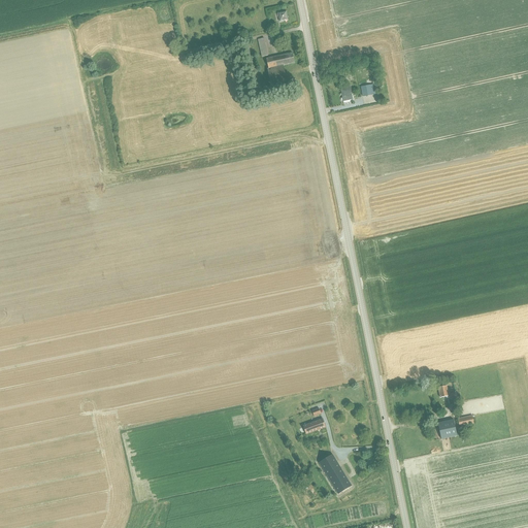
[(279,22),(288,21),(286,11),(277,13),(279,22)]
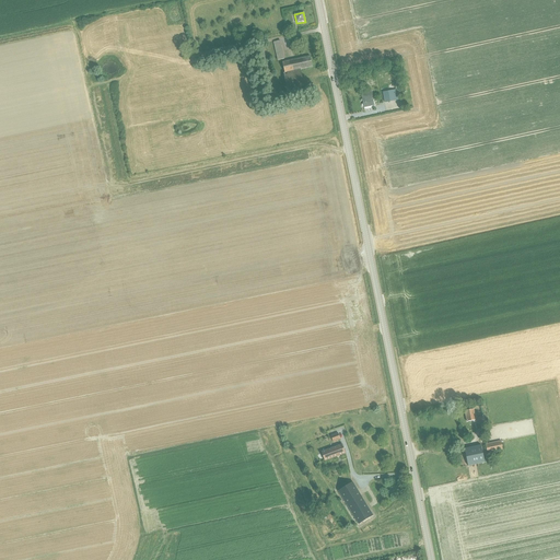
[(278,60),(284,59),(280,41),(273,42),(278,60)]
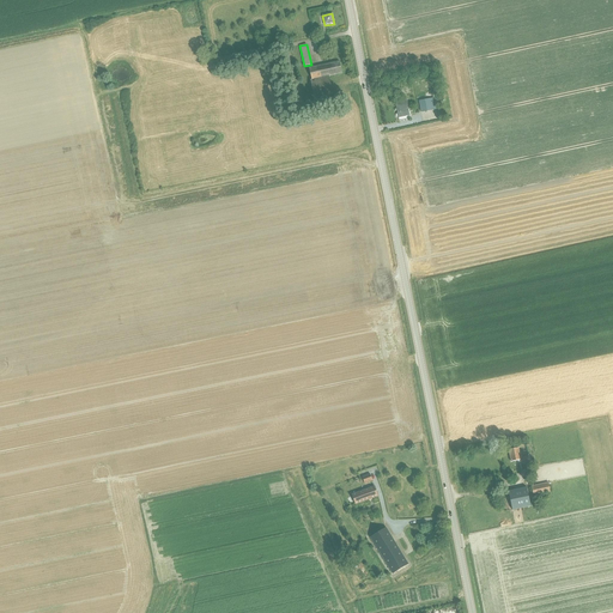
[(343,73),(339,61),(309,68),(311,80),(343,73)]
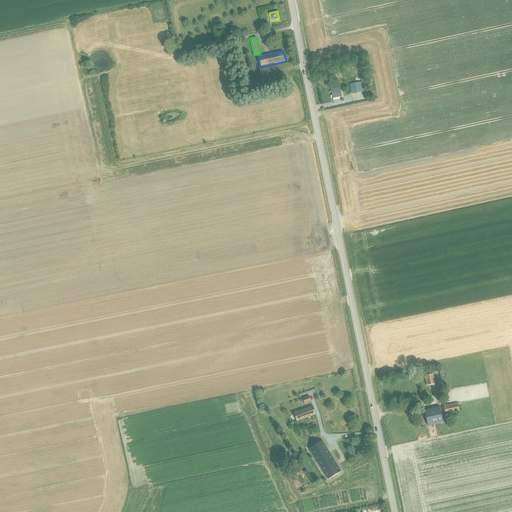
[(362,82),(350,85),(352,94),(364,91),(362,82)]
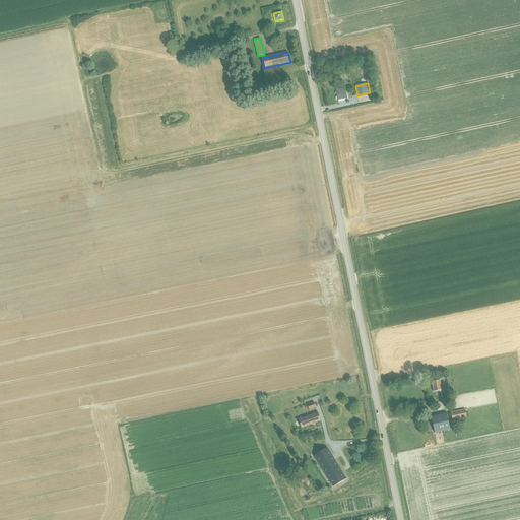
[(347,98),(345,91),(346,91),(344,84),(335,86),(336,90),(338,90),(339,93),(340,92),(340,94),(337,95),(338,100),(347,98)]
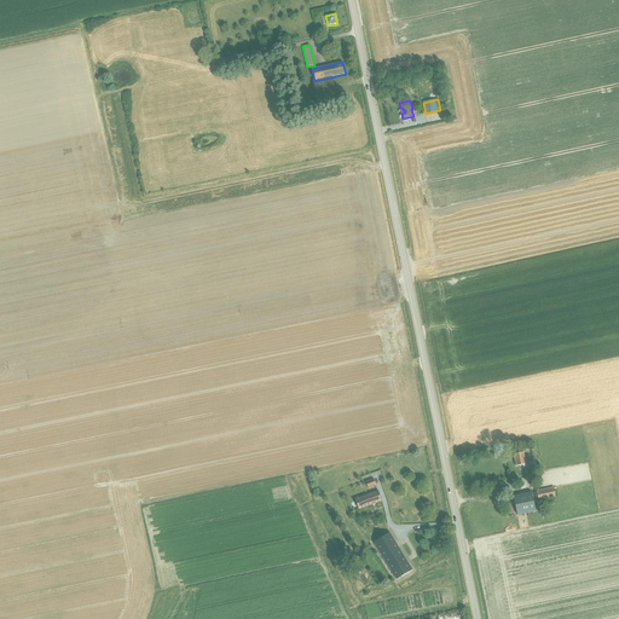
[(524,452),(514,455),(516,467),(524,466),(525,467),(534,466),(533,460),(525,462),(524,452)]
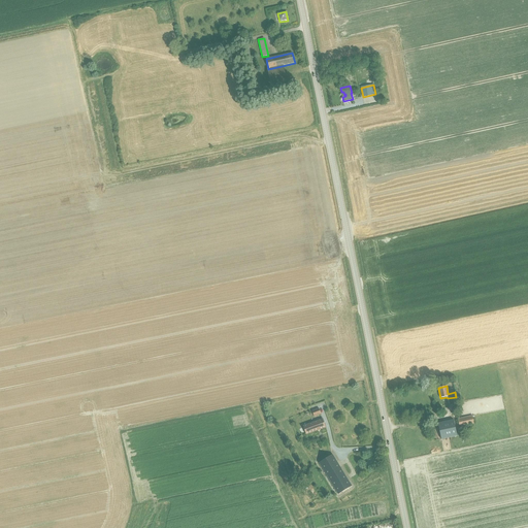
[(314,417),(321,415),(319,408),(311,410),(314,417)]
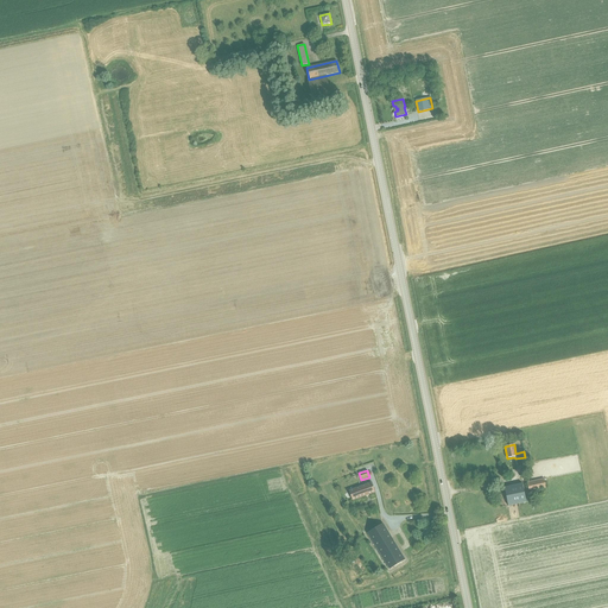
[(527,482),(530,492),(546,488),(544,479),(527,482)]
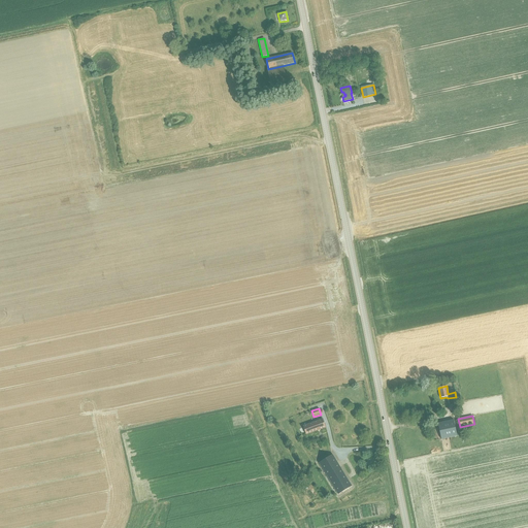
[(305,434),(325,427),(323,419),(303,426),(305,434)]
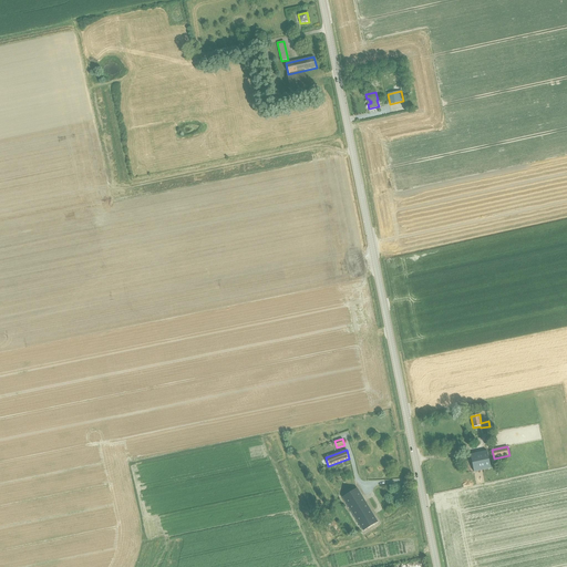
[(474,472),(491,468),(487,451),(471,454),(474,472)]
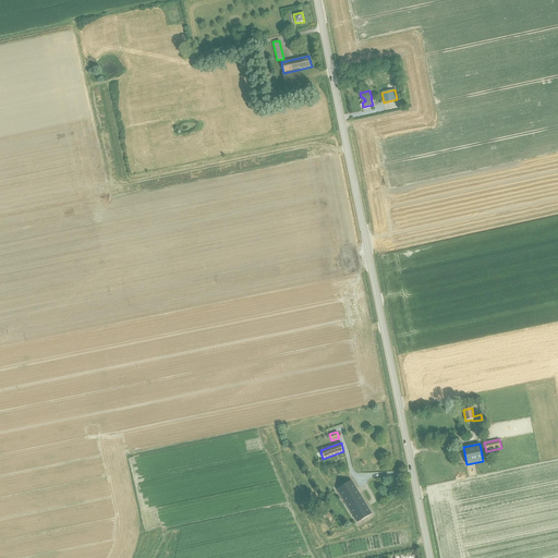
[(358,522),(372,513),(351,481),(337,489),(358,522)]
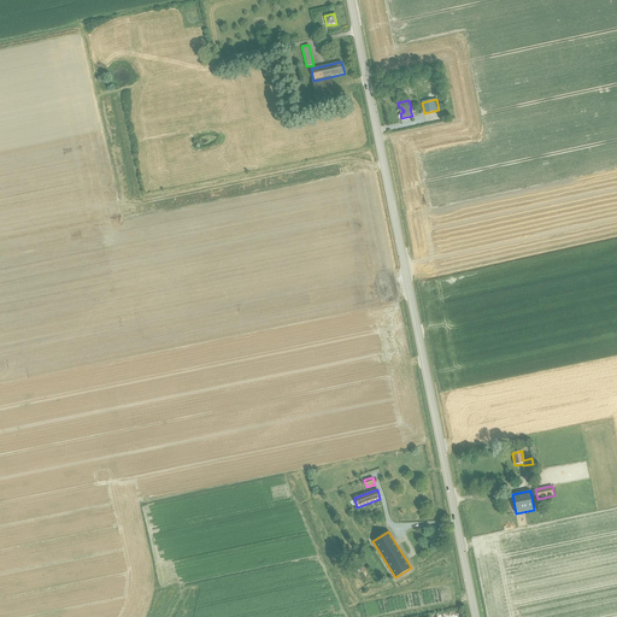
[(365,576),(362,579),(368,589),(378,585),(369,568),(363,571),(365,576)]
